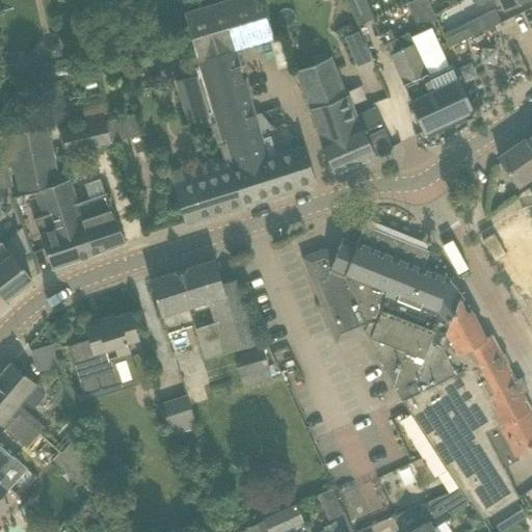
[(228,0),(184,14),(196,54),(203,77),(222,139),(227,137),(236,167),(231,168),(242,206),(316,182),(306,144),(266,157),(234,51),(273,38),(262,0),(228,0)]
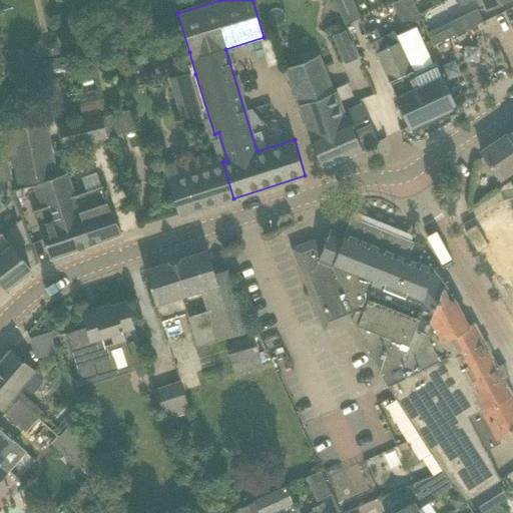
[(334,0),(345,25),(359,18),(351,0),(334,0)]
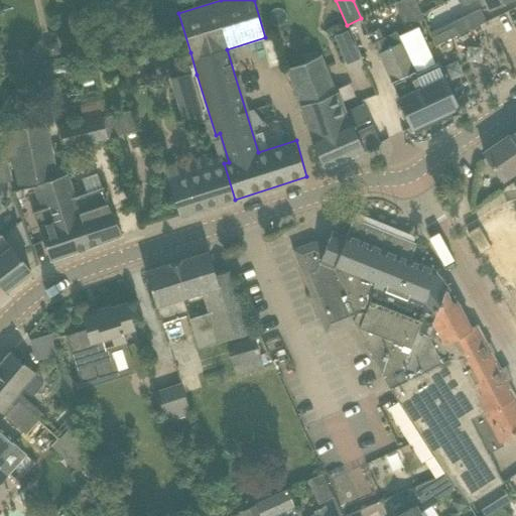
[(405,27),(423,19),(415,0),(402,0),(395,4),(405,27)]
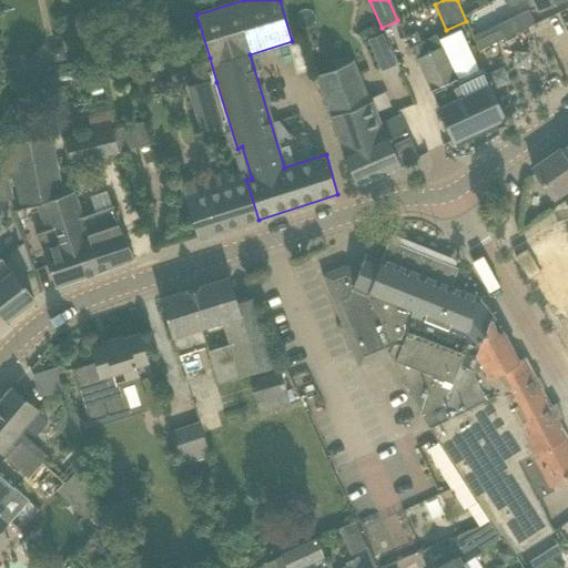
[(523,0),(534,0),(538,10),(559,0),(505,0),(509,7),(523,0)]
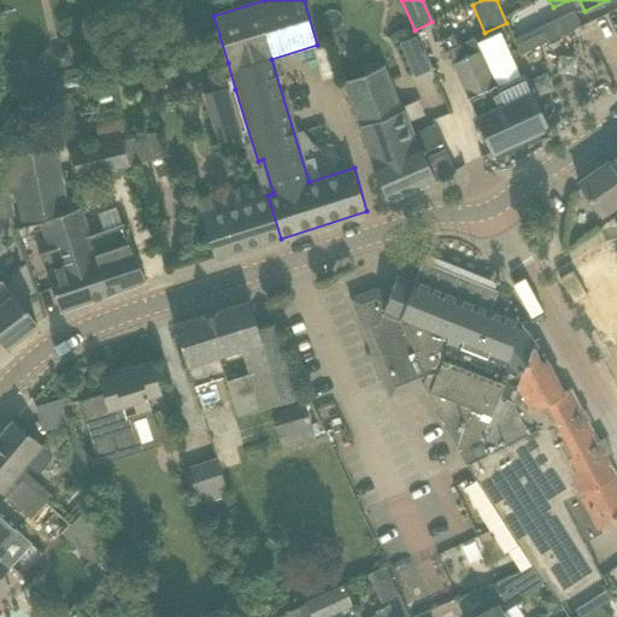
[(541,27),(548,41),(582,25),(575,11),(541,27)]
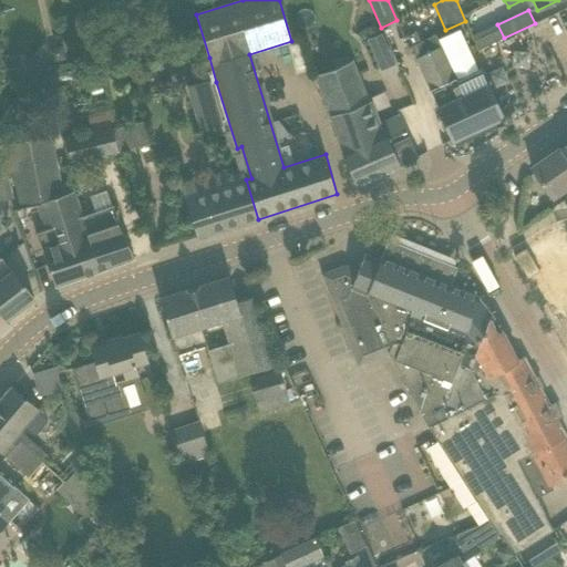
[(523,38),(497,60),(511,74),(536,52),(523,38)]
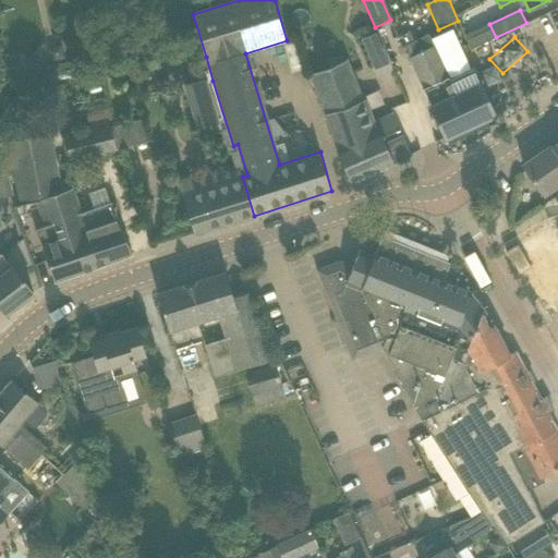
[(431,106),(446,138),(495,116),(473,69),(461,74),(468,88),(456,94),(434,45),(409,56),(432,106),(431,106)]
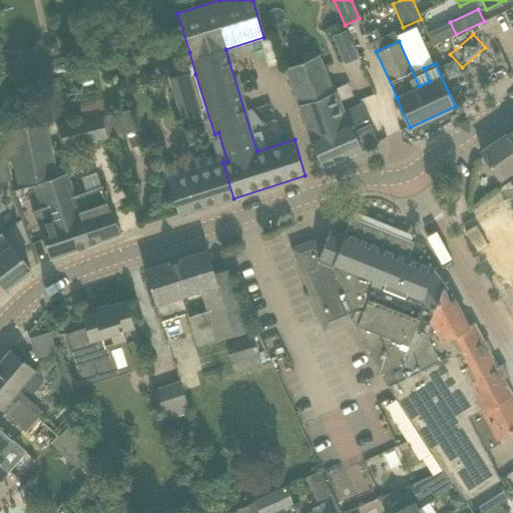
[(367,117),(366,118),(360,104),(342,111),(319,54),(285,67),(300,104),(311,137),(323,167),(361,150),(378,142),(367,117)]
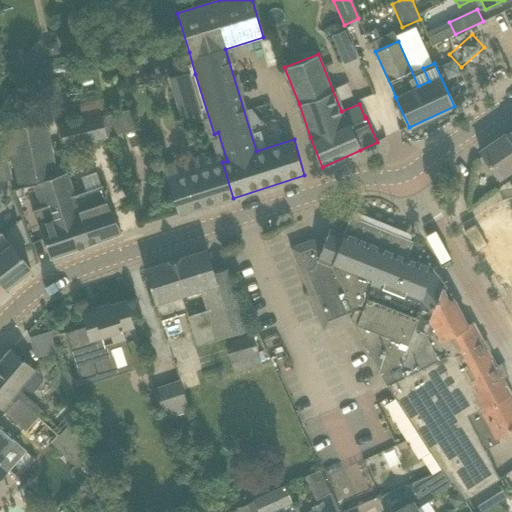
[(486,87),(500,80),(487,54),(473,61),(486,87)]
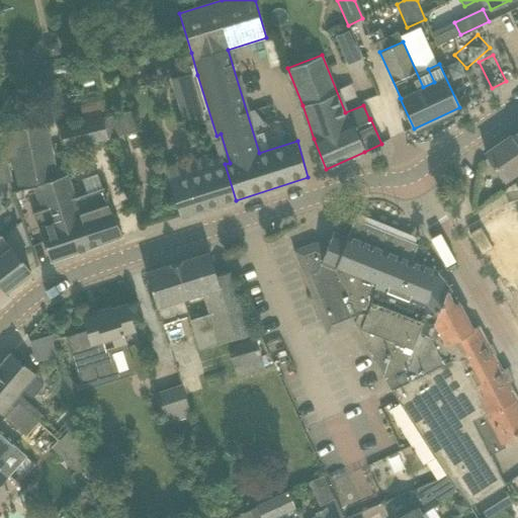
[(237,200),(236,200),(225,164),(217,136),(197,75),(188,78),(189,82),(176,85),(188,131),(207,124),(216,155),(211,156),(213,161),(202,164),(200,159),(168,169),(182,218),(237,200)]
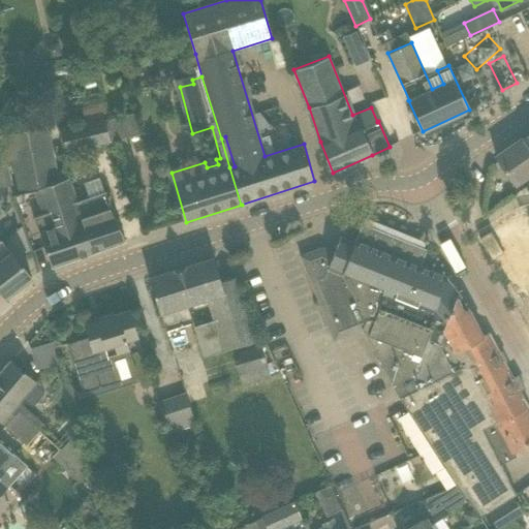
[(111,144),(104,118),(85,122),(60,128),(65,154),(111,144)]
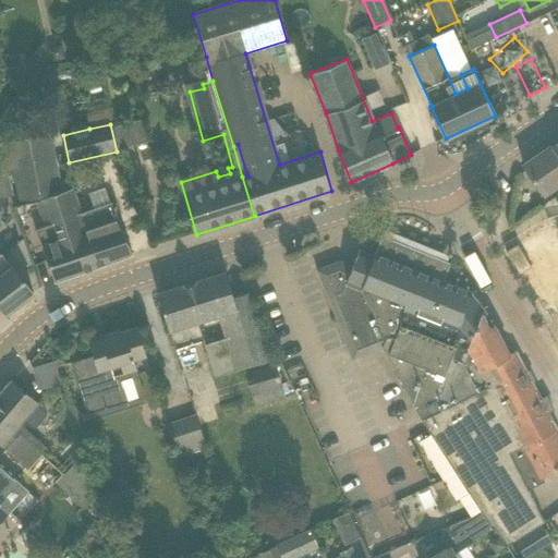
[(61,192),(61,191),(49,131),(7,141),(19,205),(27,203),(35,199),(61,192)]
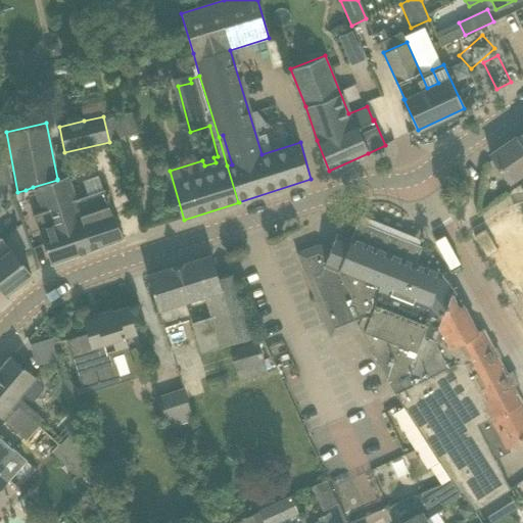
[(490,155),(509,183),(522,173),(522,145),(518,138),(517,137),(490,155)]
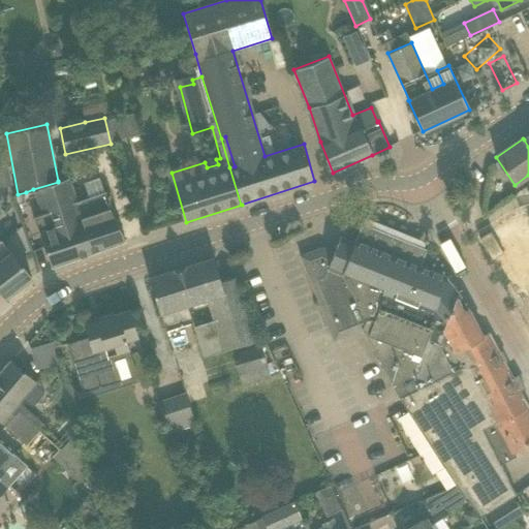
[(0,164),(0,188),(12,185),(6,163),(0,164)]
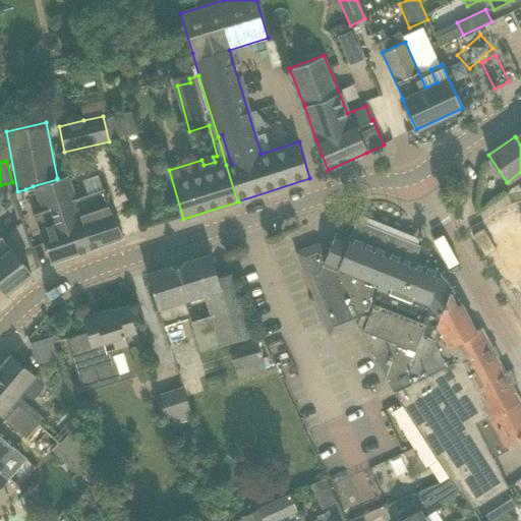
[(42,211),(34,214),(33,214),(51,264),(91,249),(74,200),(75,199),(66,175),(57,178),(57,179),(33,186),(42,211)]
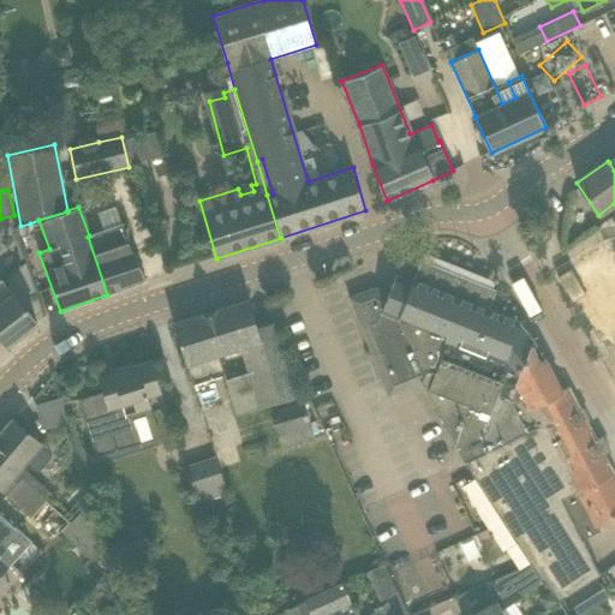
[(105,230),(89,236),(88,237),(107,294),(145,280),(131,243),(124,224),(105,230)]
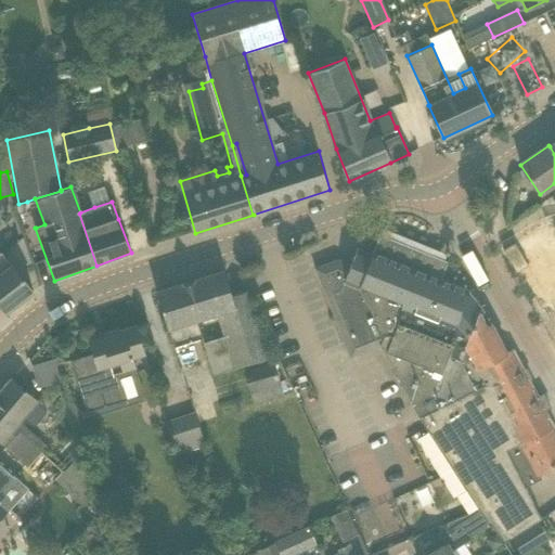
[(377,245),(374,253),(373,255),(358,249),(350,266),(337,260),(314,269),(323,289),(345,344),(350,358),(379,346),(412,404),(435,392),(449,357),(461,361),(467,375),(507,353),(491,323),(486,326),(479,313),(481,309),(478,305),(480,302),(474,294),(470,295),(467,292),(468,291),(441,280),(444,272),(417,261),(421,254),(392,243),(390,249),(377,245)]
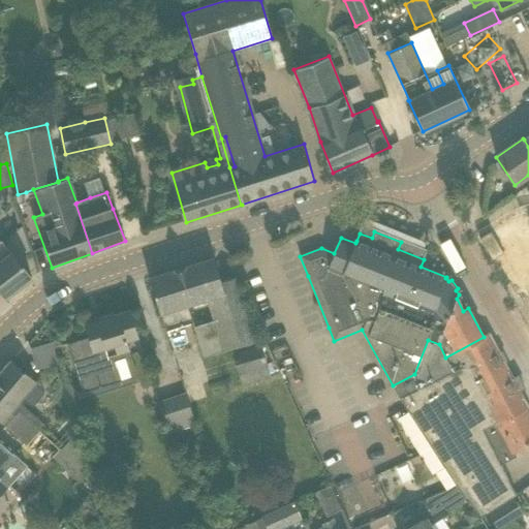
[(0,291),(5,299),(32,278),(11,252),(10,253),(1,241),(0,241),(0,291)]
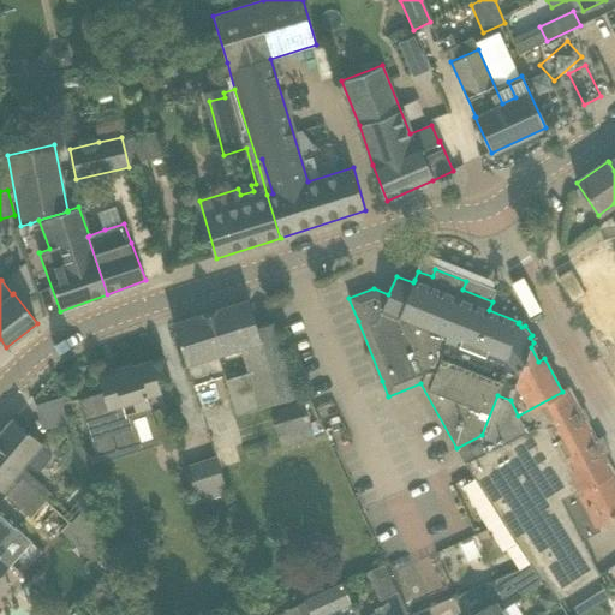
[(240,348),(249,374),(226,381),(236,416),(260,408),(297,398),(274,322),(257,328),(249,300),(173,324),(192,384),(225,375),(219,356),(240,348)]
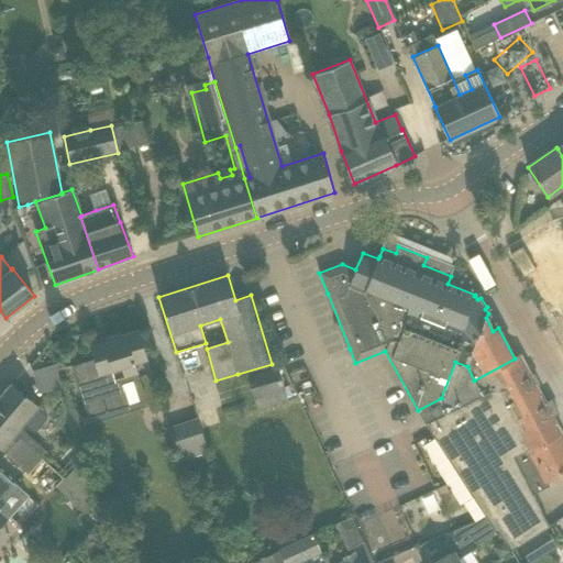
[(133,357),(145,354),(139,330),(121,335),(120,333),(107,338),(108,341),(102,343),(102,341),(89,345),(96,366),(99,375),(112,371),(114,381),(138,374),(133,357)]
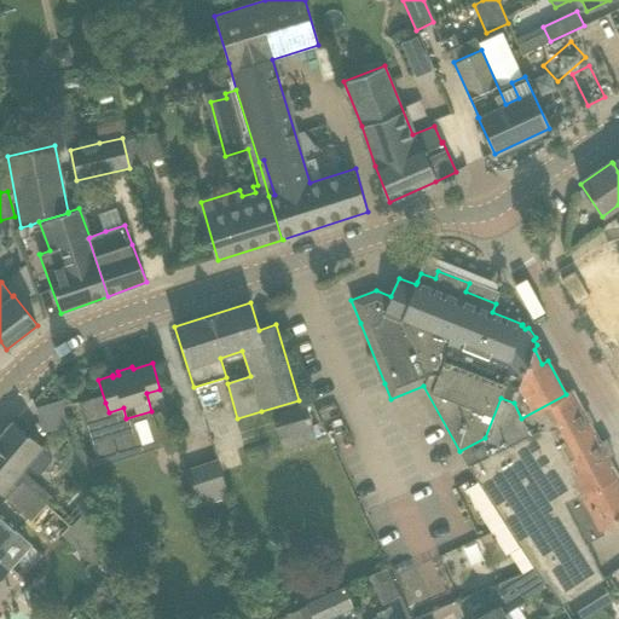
[(618,476),(607,457),(613,455),(606,441),(601,444),(590,423),(591,422),(586,412),(585,414),(573,391),(566,394),(521,418),(514,403),(501,398),(485,438),(492,453),(468,466),(533,568),(544,586),(548,584),(554,594),(562,606),(603,579),(602,578),(585,544),(605,534),(601,528),(618,519),(618,480),(617,476),(618,476)]
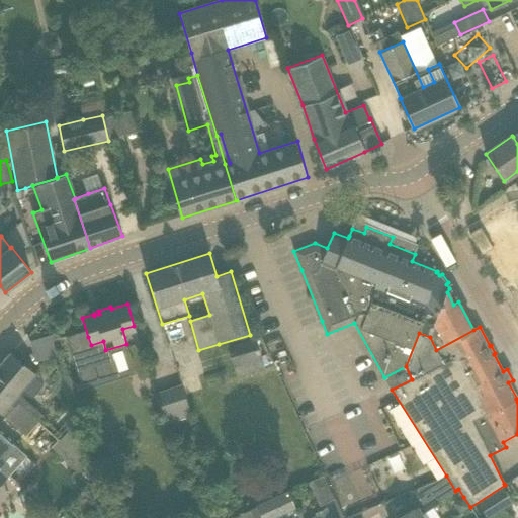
[(51,335),(34,338),(38,359),(55,356),(51,335)]
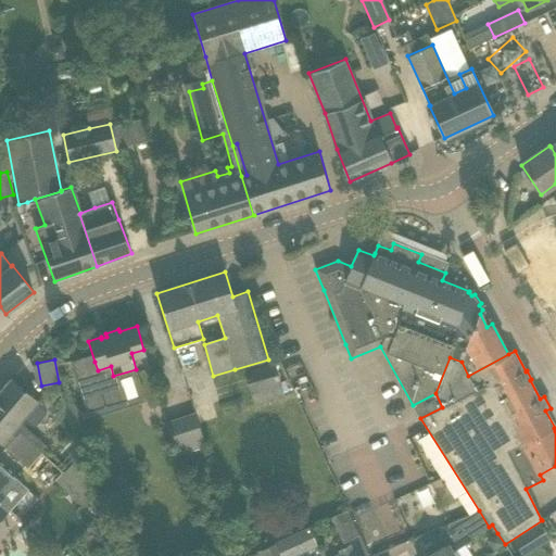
[(252,395),(281,386),(274,362),(244,371),(252,395)]
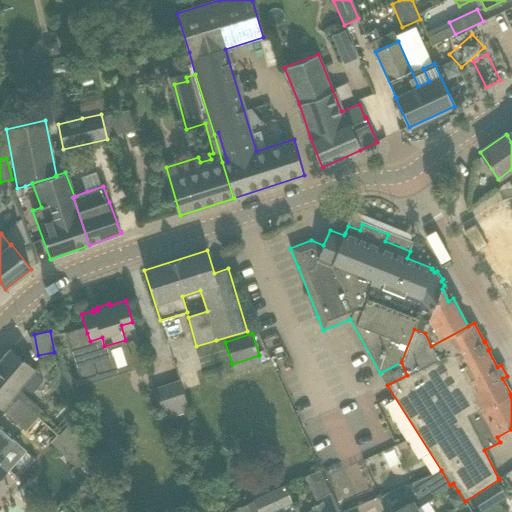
[(0,360),(0,407),(3,409),(23,386),(31,393),(43,379),(34,372),(36,370),(10,348),(0,360)]
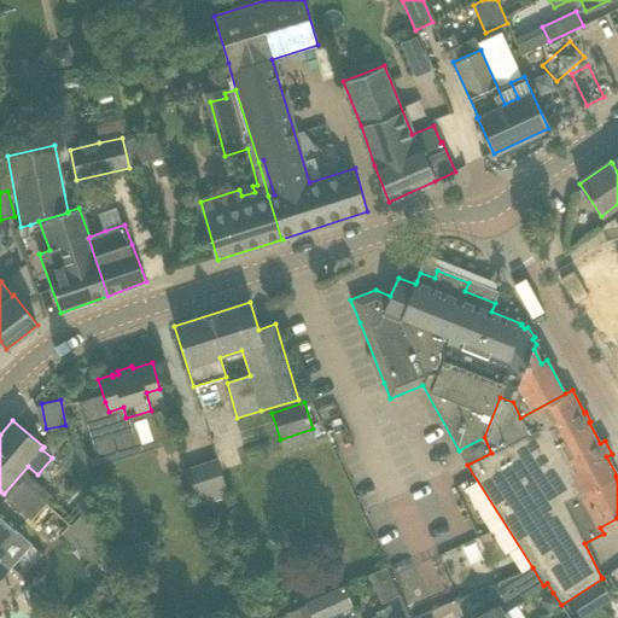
[(217,461),(186,471),(197,506),(228,496),(217,461)]
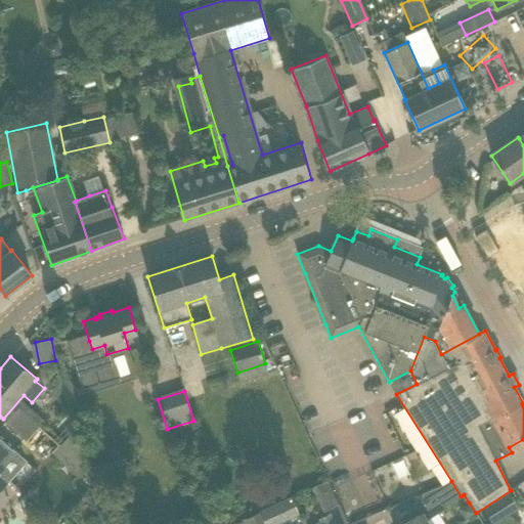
[(5,422),(27,441),(39,427),(18,407),(5,422)]
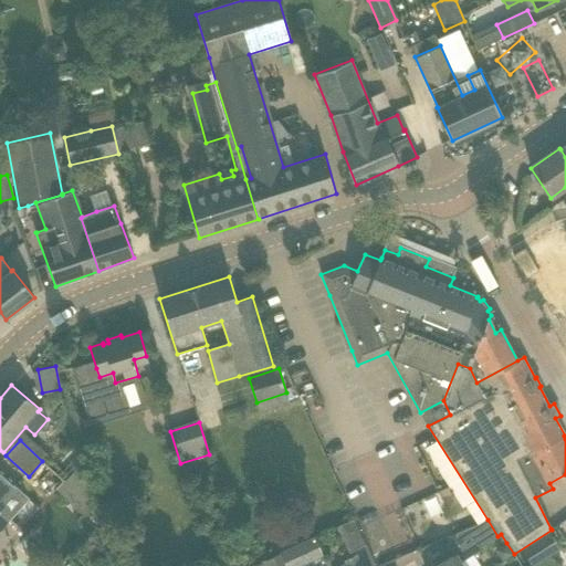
[(64,480),(56,489),(85,516),(95,505),(80,444),(54,472),(64,480)]
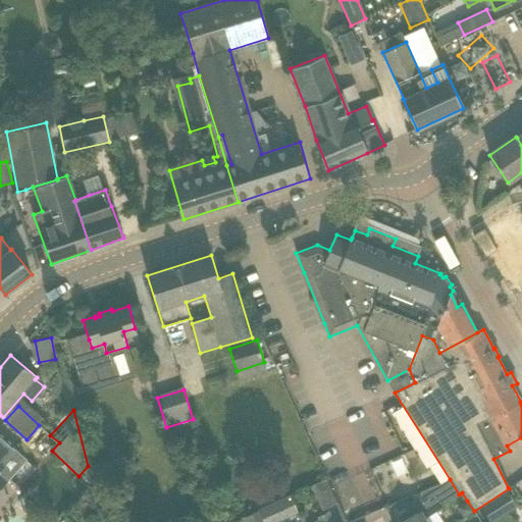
[(0,468),(15,451),(0,436),(0,468)]
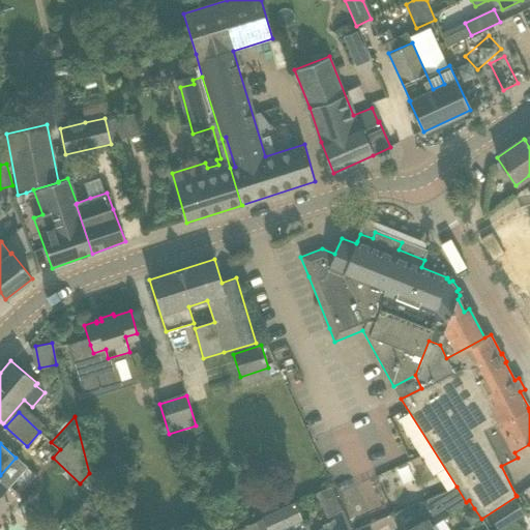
[(99,459),(110,455),(108,449),(102,447),(96,448),(99,459)]
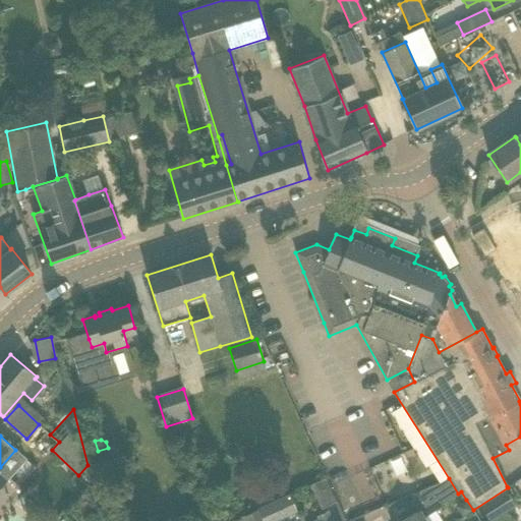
[(367,506),(383,500),(371,470),(356,476),(367,506)]
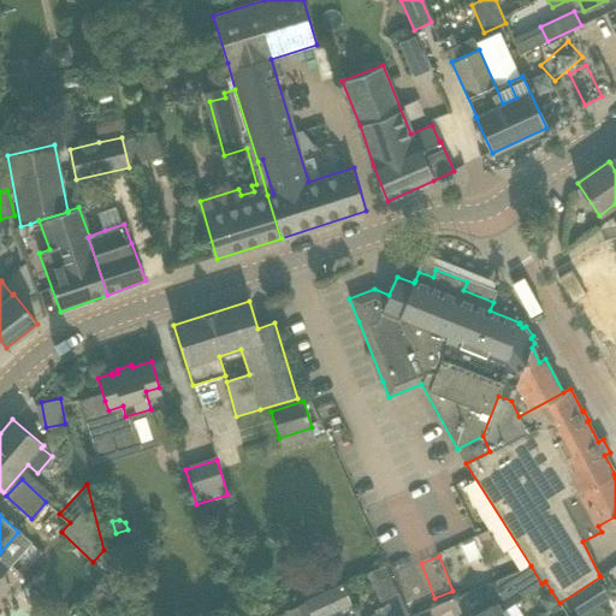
[(397,593),(384,566),(367,573),(380,600),(397,593)]
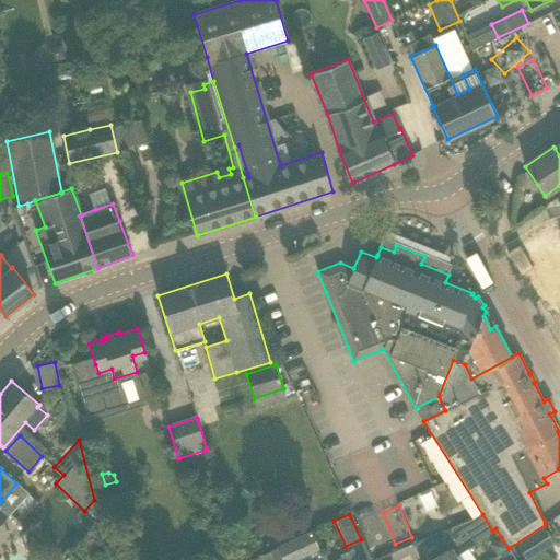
[(433,559),(459,559),(477,550),(473,544),(492,532),(492,531),(482,514),(442,532),(452,548),(433,559)]
